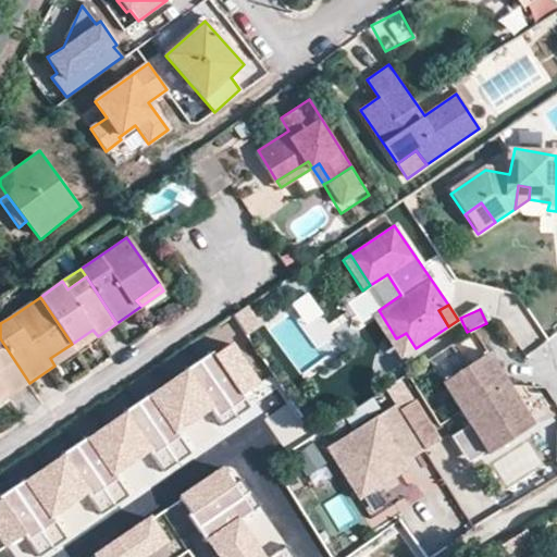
[(396,338),(379,310),(370,316),(399,359),(416,348),(406,333),(396,338)]
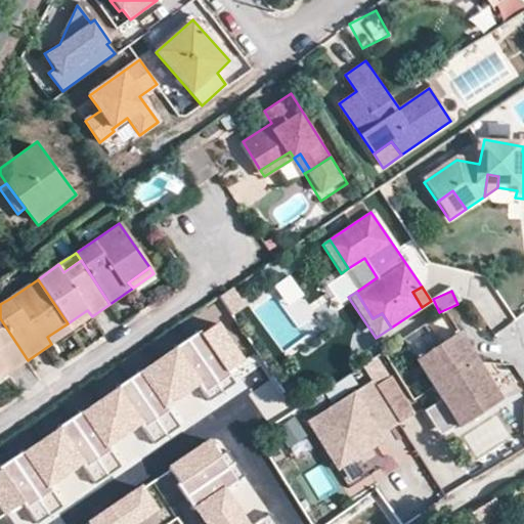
[(68,323),(73,330),(89,317),(92,316),(87,310),(68,323)]
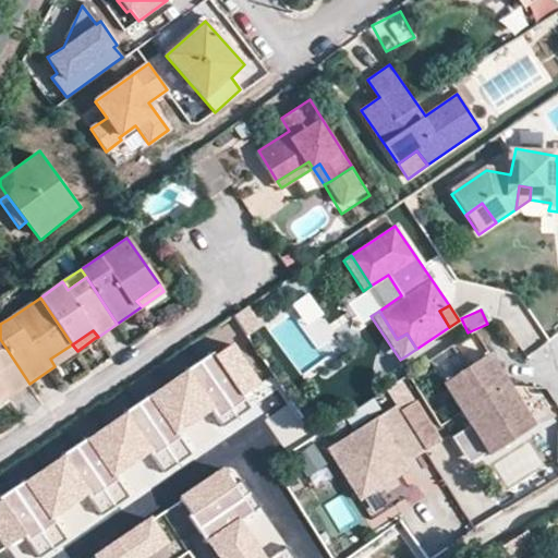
[(10,397),(29,384),(0,339),(0,395),(7,390),(10,397)]
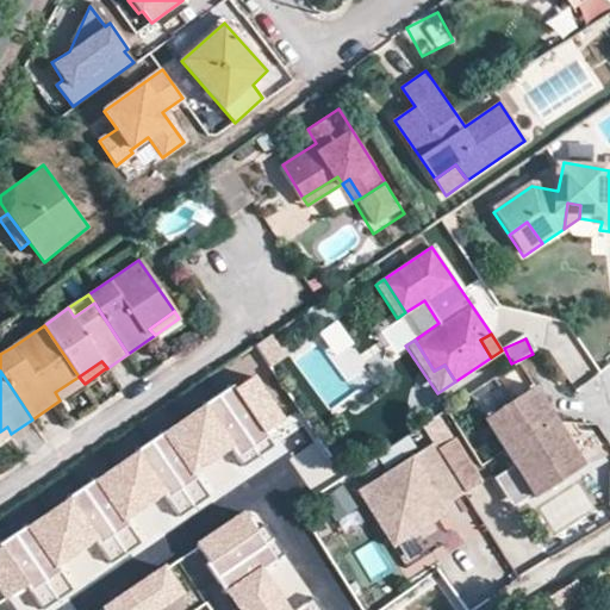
[(231,387),(218,396),(259,455),(272,447),(263,434),(282,421),(253,375),(232,388),(231,387)]
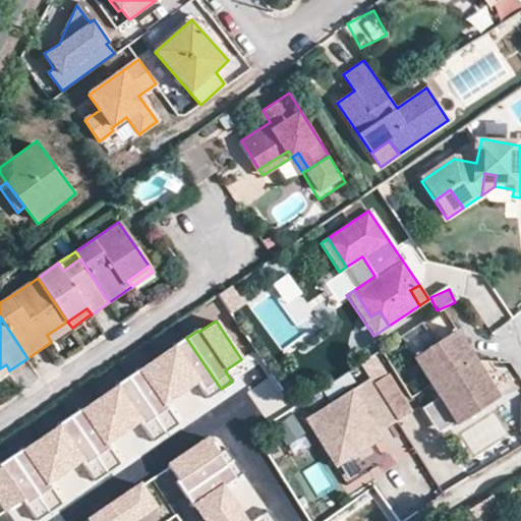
[(51,342),(72,328),(67,322),(47,335),(51,342)]
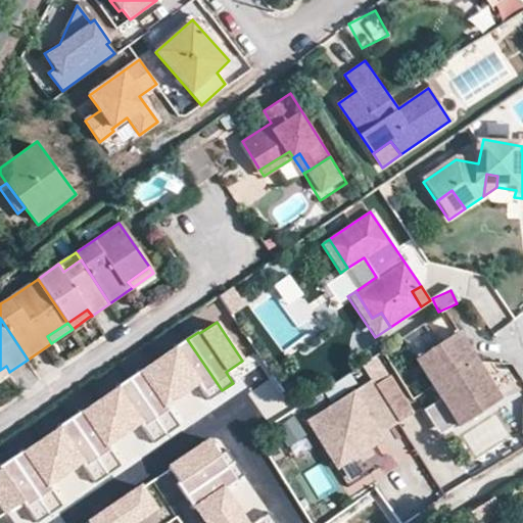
[(502,400),(458,331),(414,360),(457,428),(502,400)]
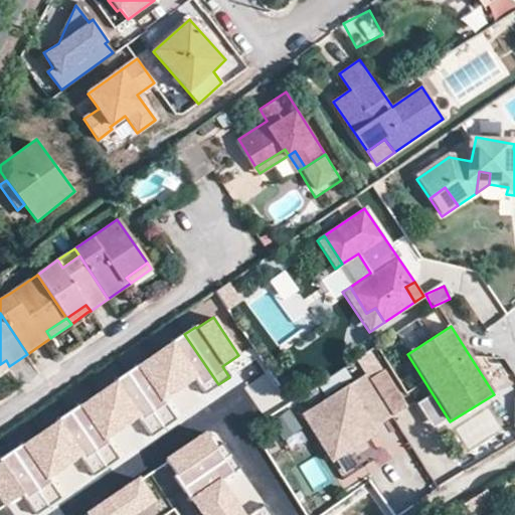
[(184,334),(154,354),(178,390),(194,379),(204,394),(218,384),(184,334)]
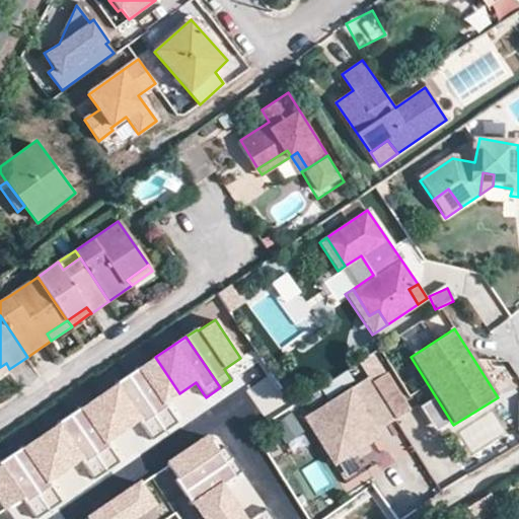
[(155,357),(128,376),(164,431),(176,423),(164,403),(179,393),(155,357)]
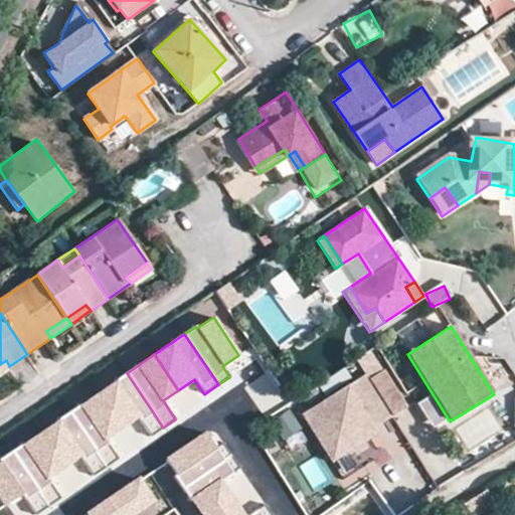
[(0,372),(9,366),(6,360),(0,364),(0,372)]
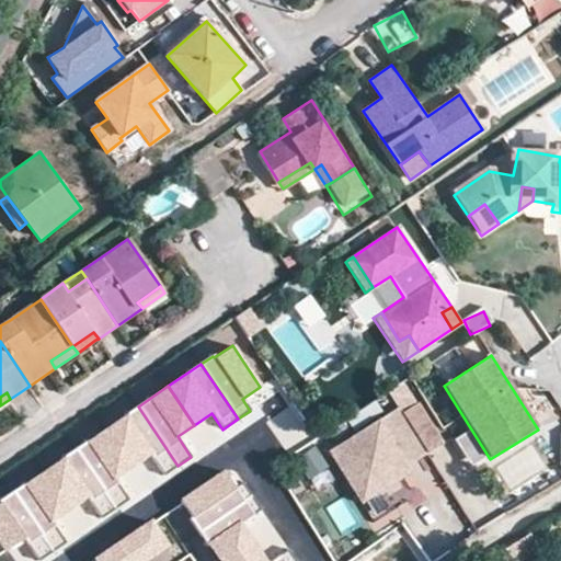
[(138,407),(106,427),(133,466),(150,454),(164,474),(178,466),(138,407)]
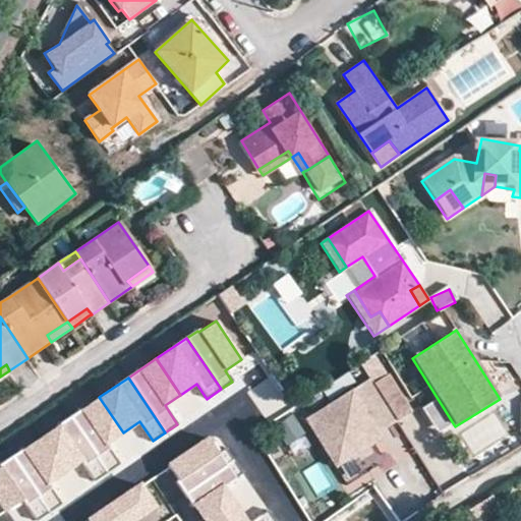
[(398,422),(369,380),(305,421),(336,469),(374,445),(384,439),(380,433),(398,422)]
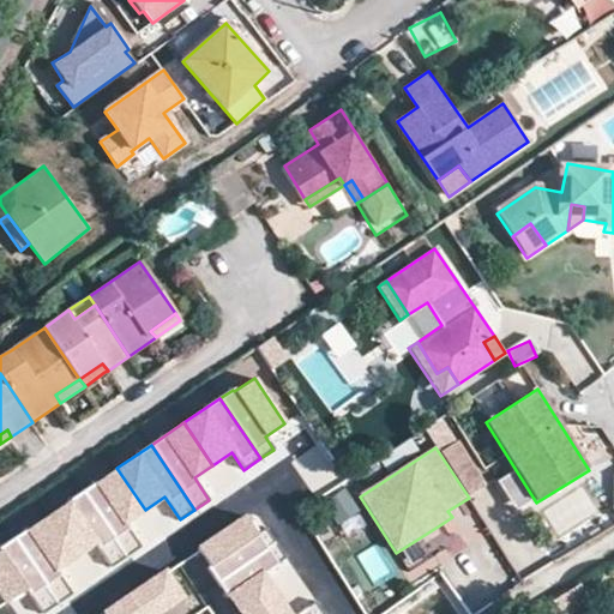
[(116,468),(82,492),(126,557),(140,546),(125,523),(145,510),(116,468)]
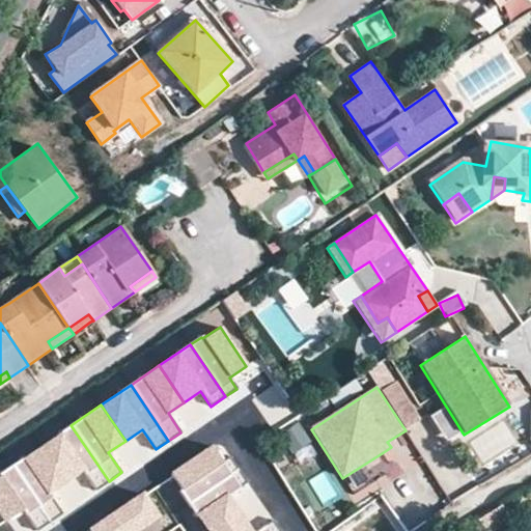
[(446,409),(431,416),(444,442),(458,436),(446,409)]
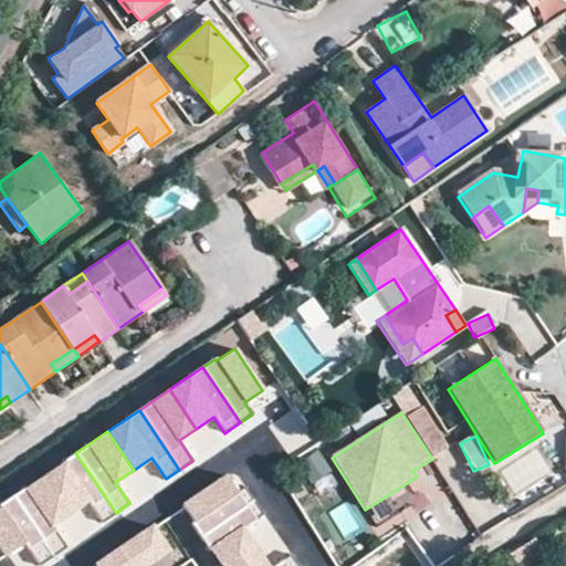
[(313,482),(329,471),(315,449),(299,459),(313,482)]
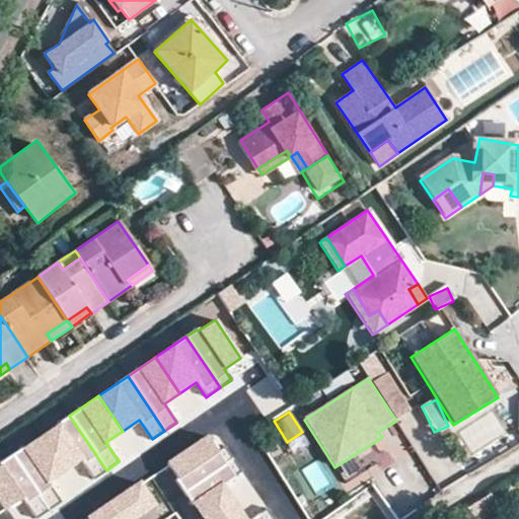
[(69,416),(40,435),(65,472),(82,461),(94,478),(106,470),(69,416)]
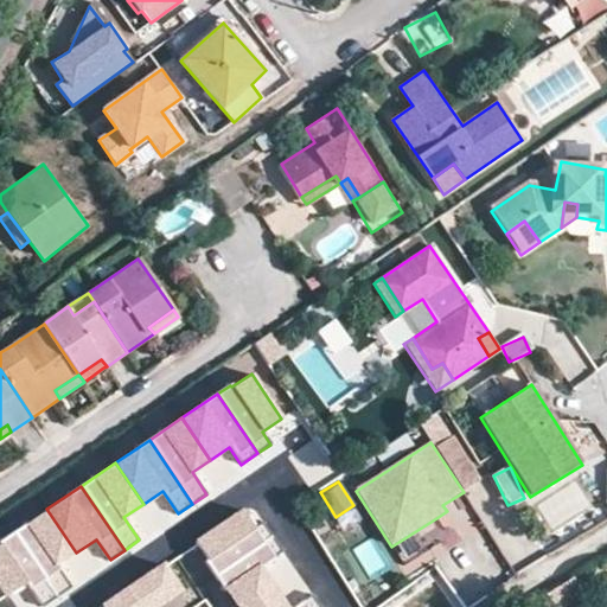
[(195,541),(217,573),(272,536),(249,504),(195,541)]
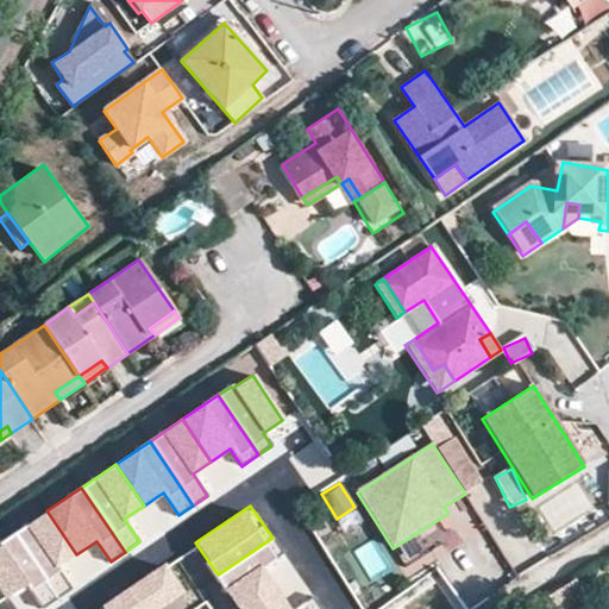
[(46,510),(13,534),(56,598),(70,589),(57,567),(76,554),(46,510)]
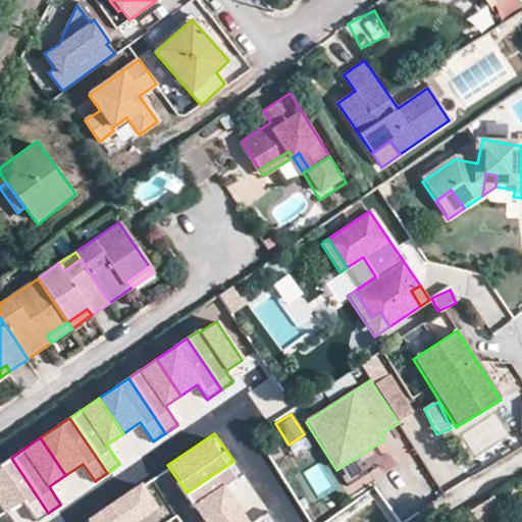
[(375,446),(336,470),(349,487),(386,463),(375,446)]
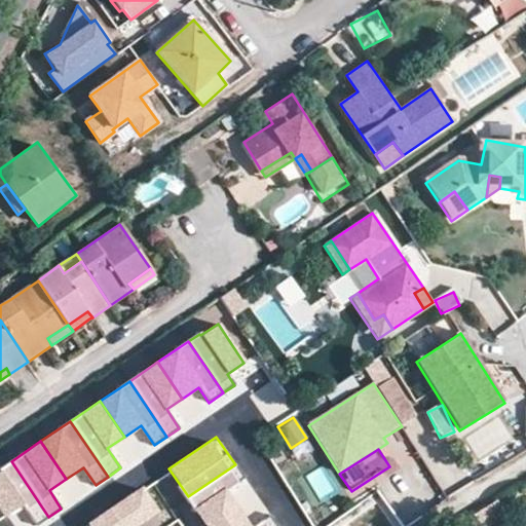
[(0,511),(10,525),(34,525),(48,517),(11,461),(0,467),(0,511)]
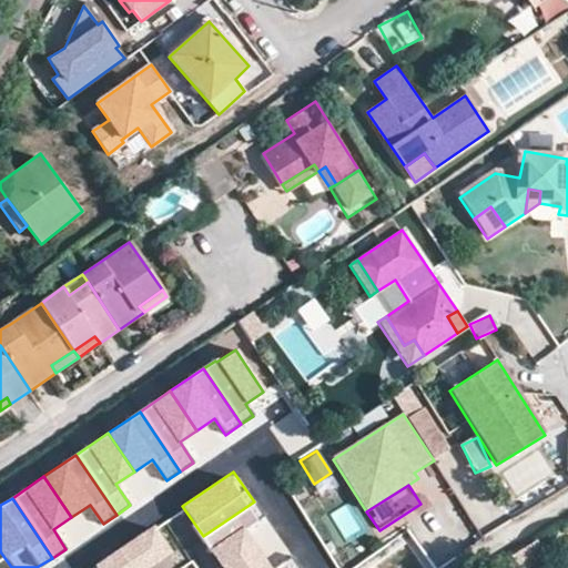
[(264,516),(254,501),(203,536),(224,567),(229,567),(256,549),(243,530),(264,516)]
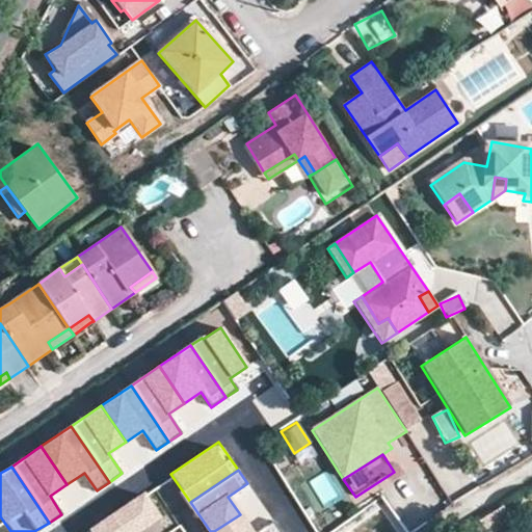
[(140,494),(114,511),(129,531),(138,531),(158,519),(140,494)]
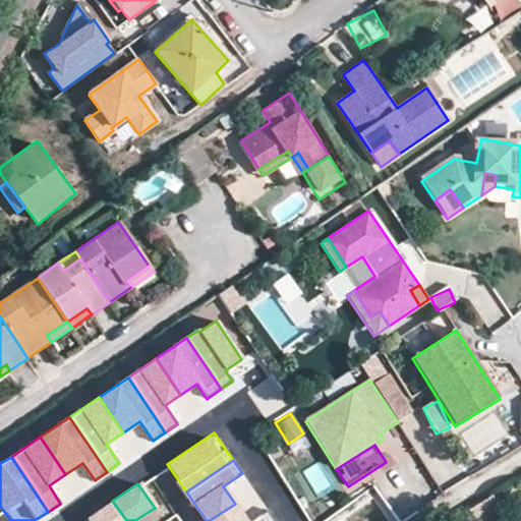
[(489,495),(460,513),(480,518),(498,508),(489,495)]
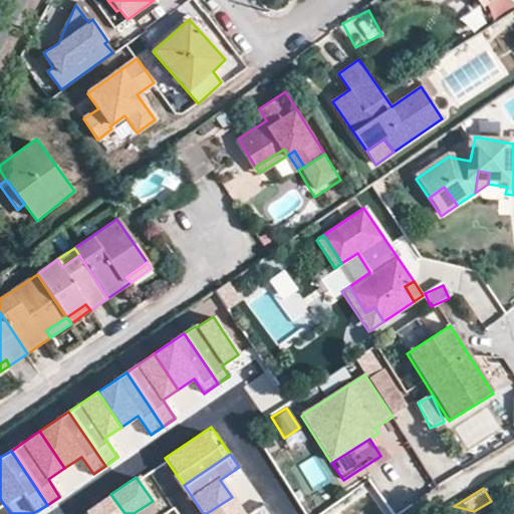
[(86,513),(124,513),(110,494),(85,511),(86,513)]
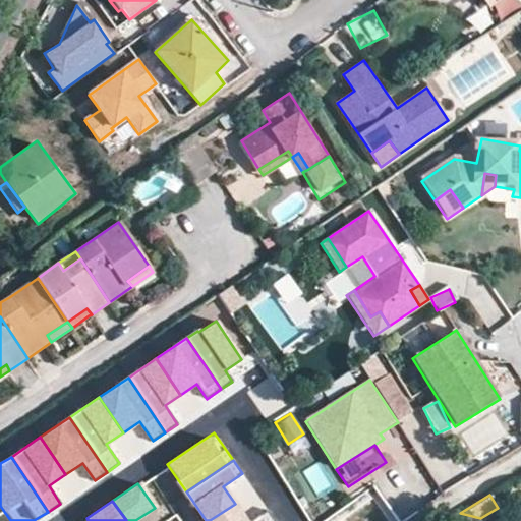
[(252,520),(246,520),(235,504),(210,520),(274,520),(268,511),(252,520)]
